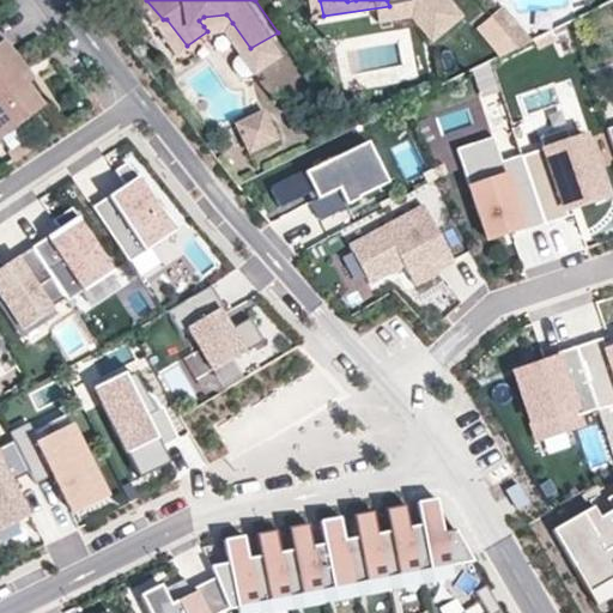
[(346,0),(347,1),(356,0),(400,0),(414,17),(422,13),(432,25),(442,19),(454,34),(477,17),(462,0),(346,0)]
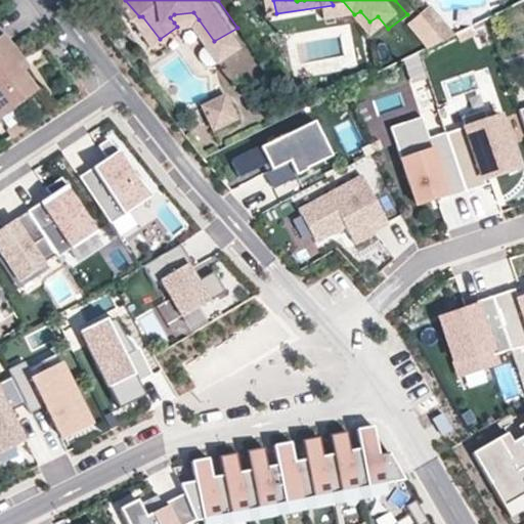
[(336,17),(354,14),(342,0),(331,0),(333,5),(336,17)]
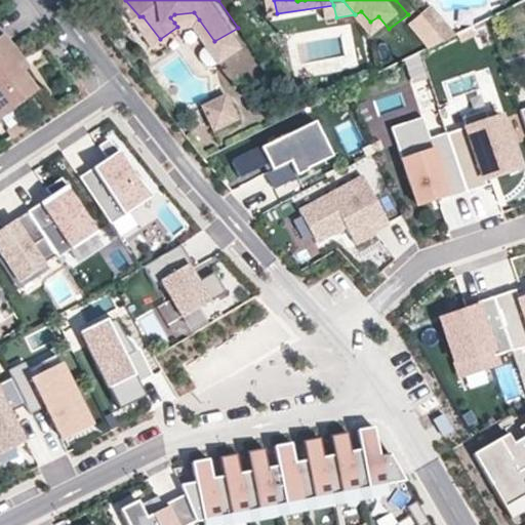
[(420,16),(442,45),(456,38),(433,7),(420,16)]
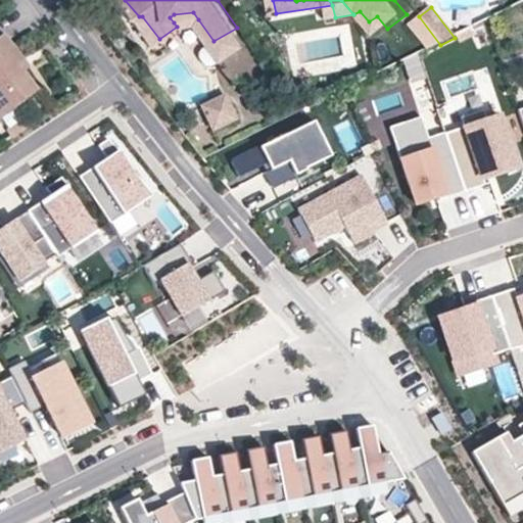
[(198,19),(193,12),(174,14),(170,17),(174,22),(198,19)]
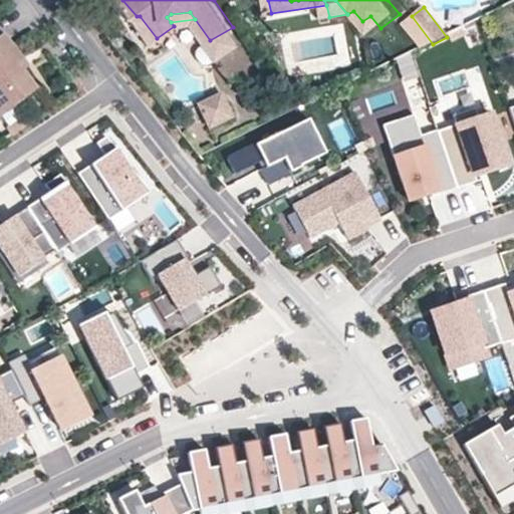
[(372,35),(380,28),(370,16),(362,21),(372,35)]
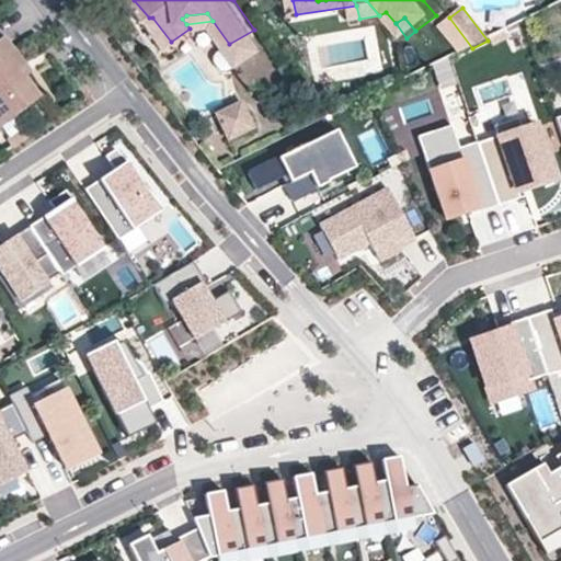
[(264,45),(254,30),(229,44),(242,61),(264,45)]
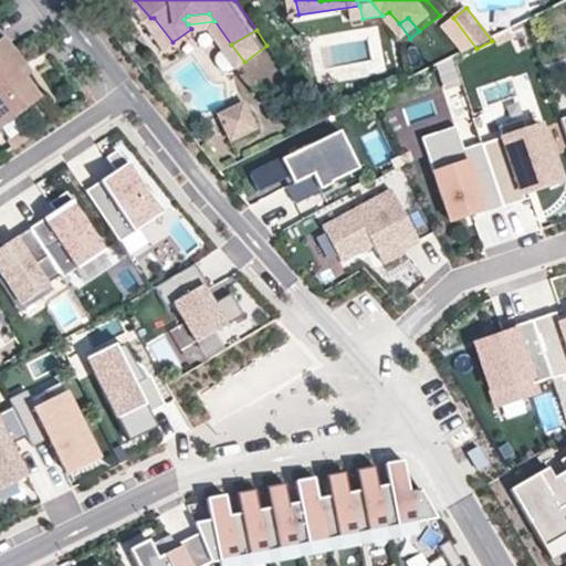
[(25,74),(19,65),(25,61),(3,33),(0,35),(0,117),(3,123),(40,94),(25,74)]
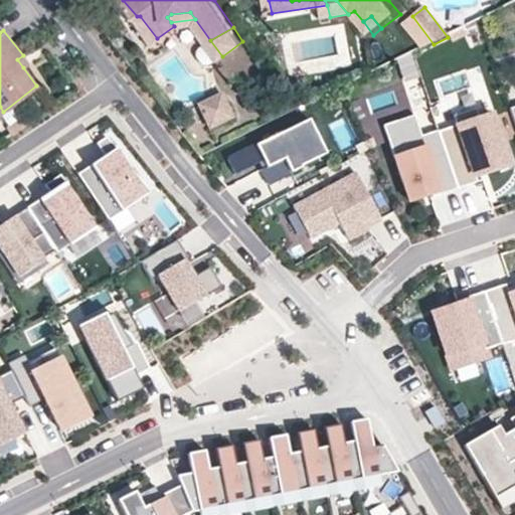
[(23,55),(17,59),(23,67),(29,63),(23,55)]
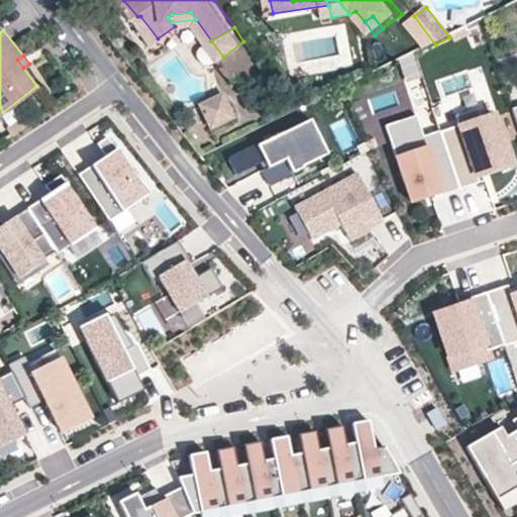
[(205,102),(211,114),(236,102),(231,90),(205,102)]
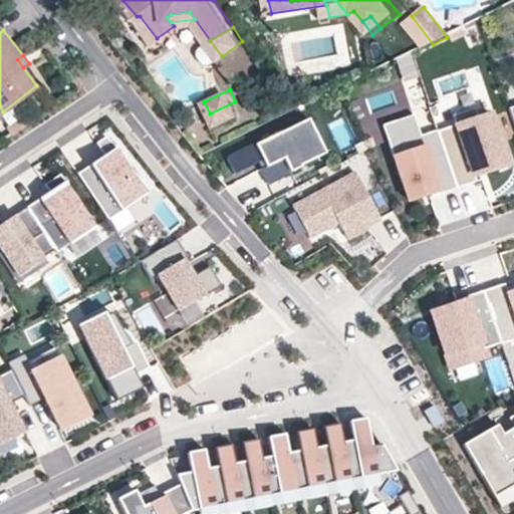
[(315,89),(306,93),(311,103),(319,98),(315,89)]
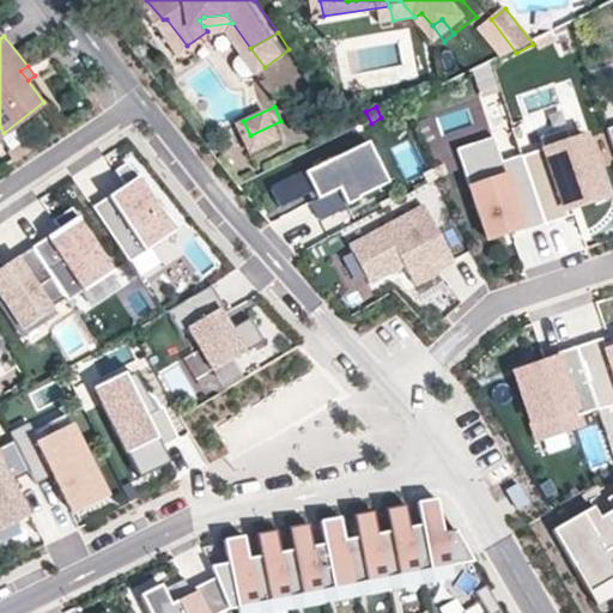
[(250,135),(256,150),(287,134),(280,121),(250,135)]
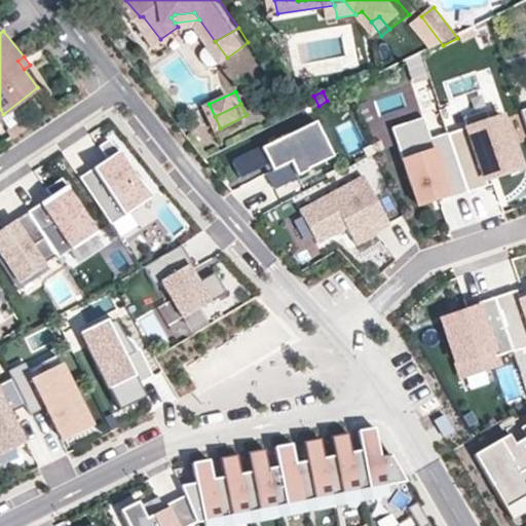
[(448,132),(466,190),(487,184),(485,177),(523,165),(515,141),(511,142),(505,124),(493,128),(487,108),(463,116),(466,125),(448,132)]
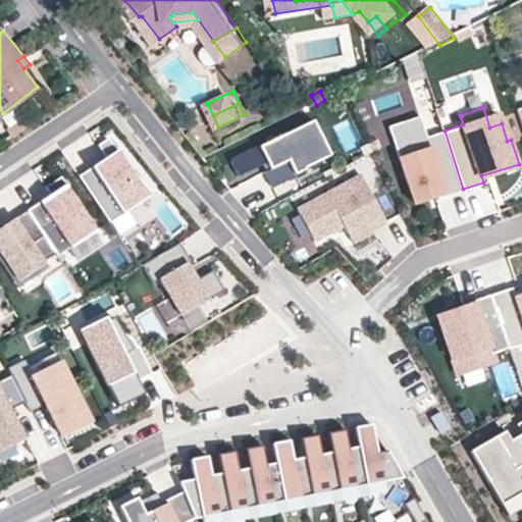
[(437,197),(463,189),(445,131),(444,129),(427,135),(421,113),(388,123),(414,201),(436,194),(437,197)]
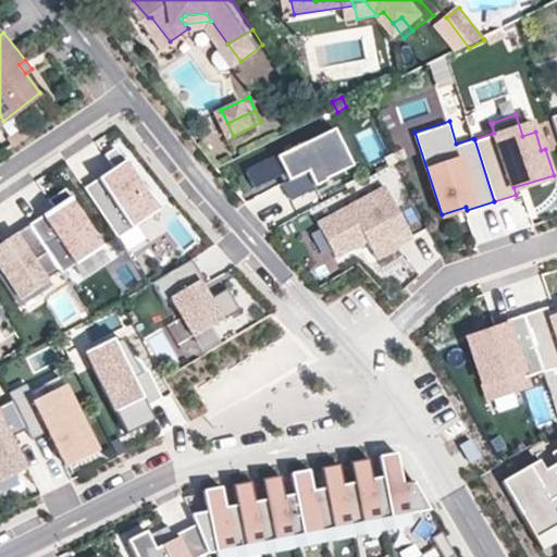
[(330,126),(242,169),(250,186),(281,171),(284,177),(277,181),(285,197),(322,178),(321,177),(348,164),(330,126)]
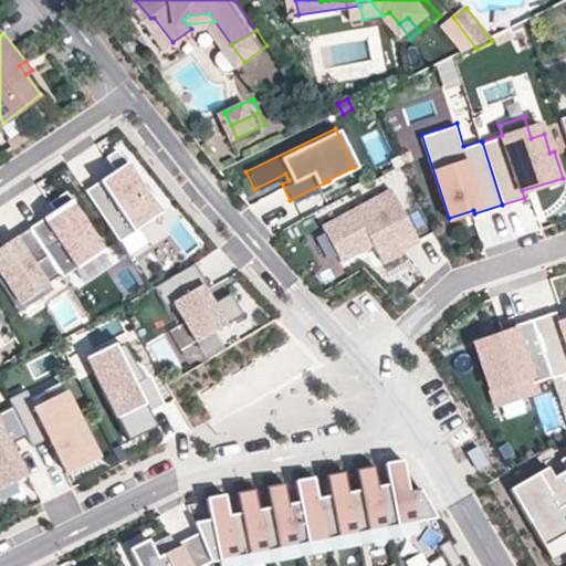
[(102,180),(86,190),(121,241),(166,210),(118,149),(107,156),(116,170),(112,174),(113,176),(103,182),(102,180)]
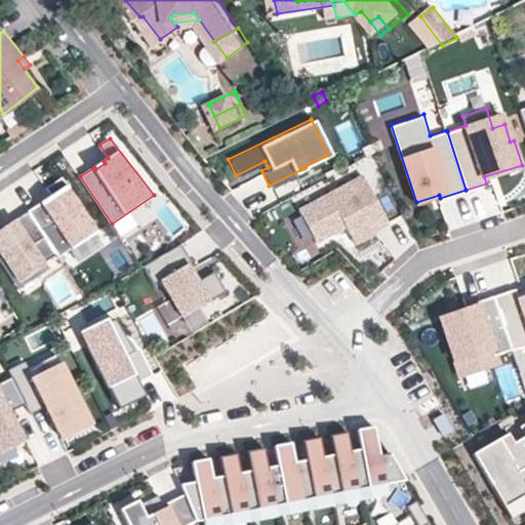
[(360,171),(296,205),(313,238),(342,221),(352,240),(373,229),(372,227),(386,219),(360,171)]
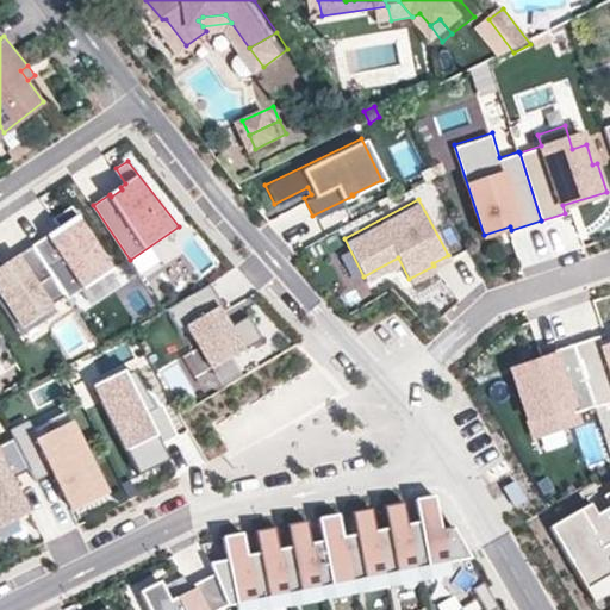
[(49,234),(32,244),(66,296),(68,298),(113,268),(73,206),(54,218),(62,229),(50,236),(49,234)]
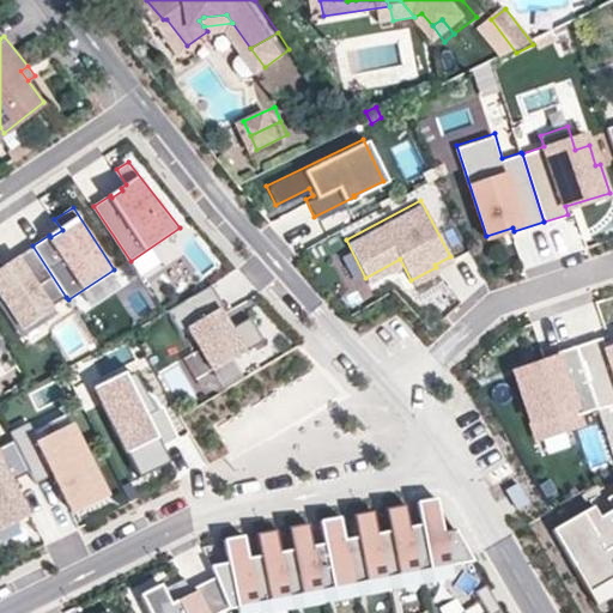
[(66,297),(32,246),(17,256),(19,261),(11,266),(8,262),(0,267),(0,293),(2,298),(23,329),(53,309),(52,307),(66,297)]
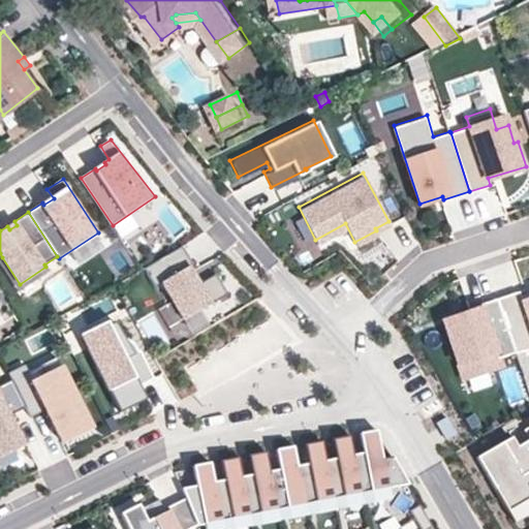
[(194,265),(183,245),(145,268),(156,286),(162,282),(184,319),(228,293),(217,274),(200,283),(190,267),(194,265)]
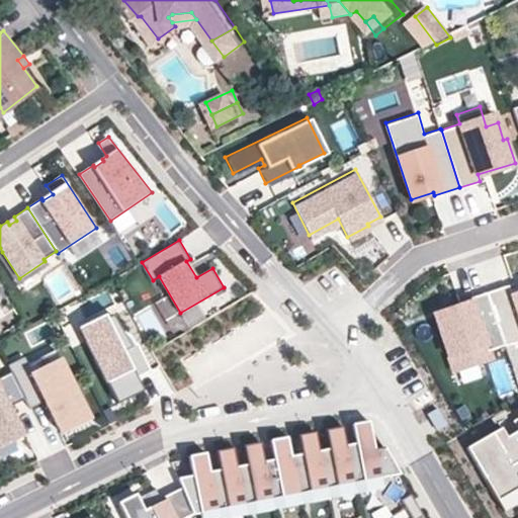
[(19,278),(2,252),(0,253),(0,257),(18,284),(48,265),(45,261),(19,278)]
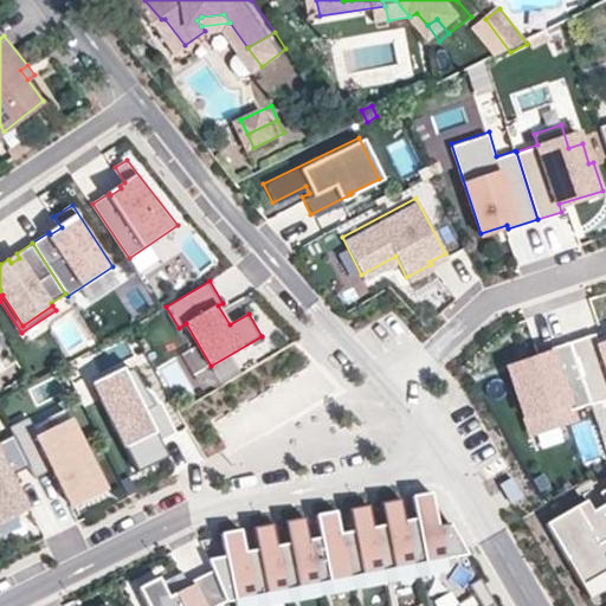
[(562,349),(509,368),(537,451),(573,438),(591,431),(562,349)]
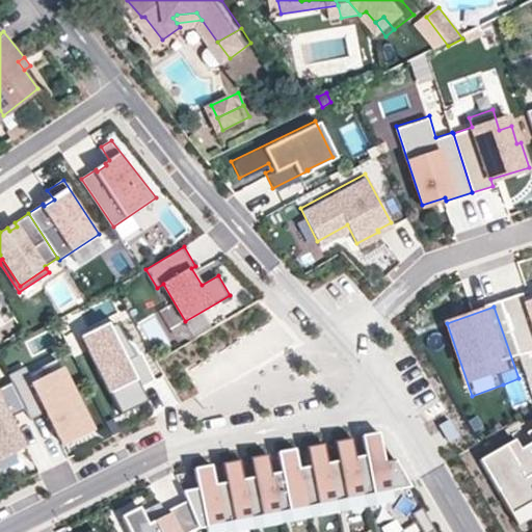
[(82,336),(121,415),(148,401),(140,388),(155,380),(141,352),(135,355),(118,322),(110,325),(108,322),(82,336)]
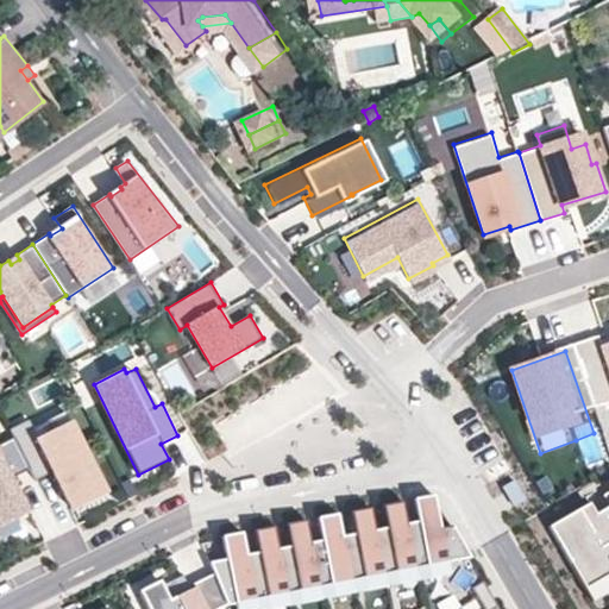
[(39,439),(71,422),(66,410),(33,427),(39,439)]
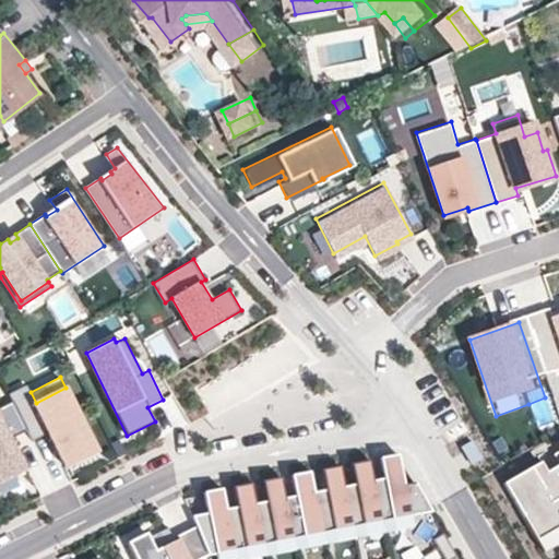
[(27,429),(33,440),(48,431),(62,459),(76,451),(81,459),(97,451),(66,388),(36,403),(31,392),(26,384),(10,393),(13,401),(27,429)]
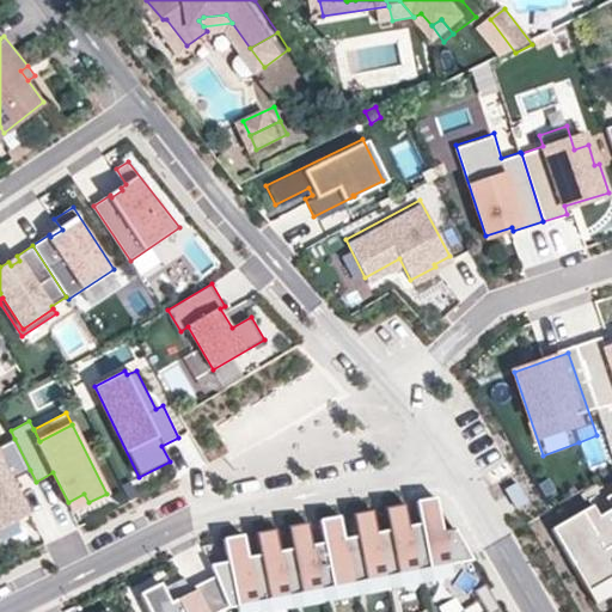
[(14,478),(30,470),(14,439),(0,445),(0,527),(31,513),(14,478)]
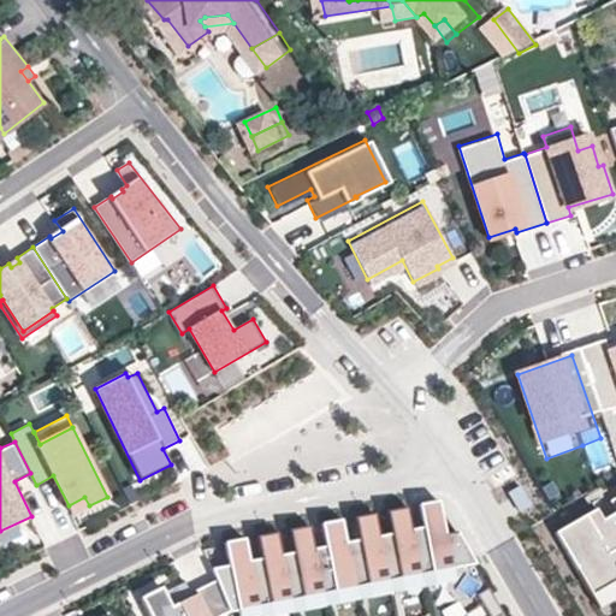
[(525,510),(537,504),(525,484),(514,491),(525,510)]
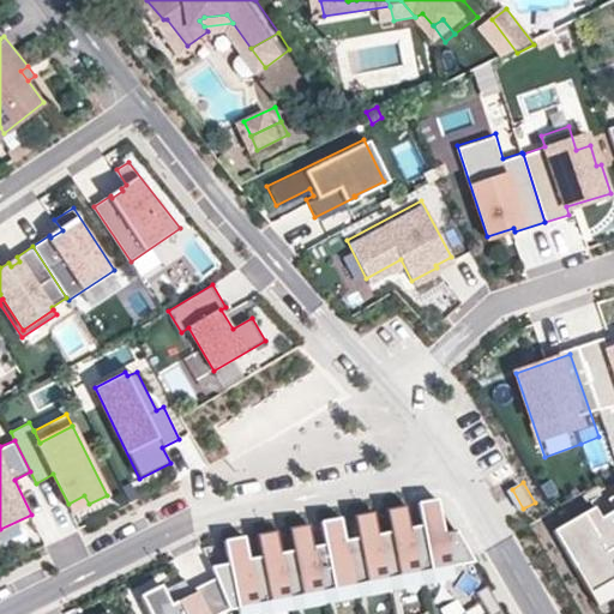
[(72,512),(89,504),(84,495),(68,504),(72,512)]
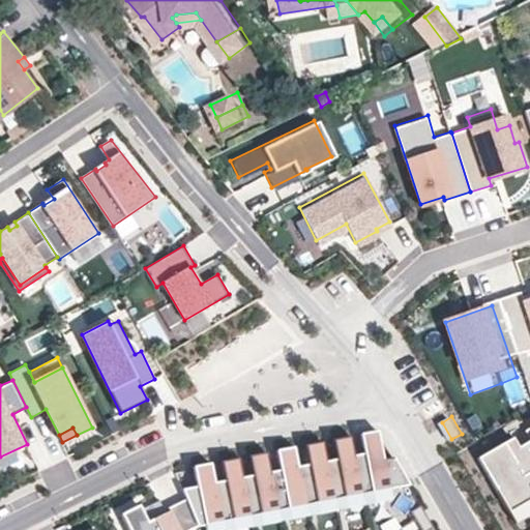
[(512,439),(482,457),(513,512),(529,502),(529,429),(525,433),(529,442),(529,457),(524,460),(518,448),(512,439)]
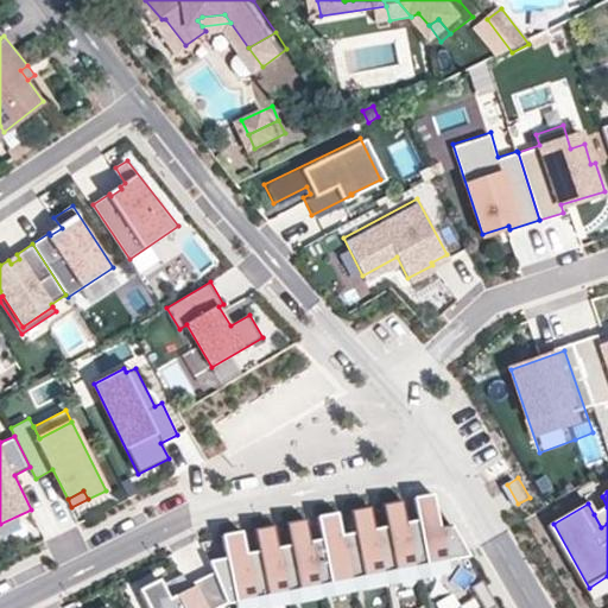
[(242,531),(222,534),(227,557),(209,561),(214,571),(227,603),(470,556),(453,525),(441,527),(434,494),(413,498),(418,520),(406,523),(403,500),(382,504),(386,526),(374,529),(371,506),(350,510),(354,532),(343,534),(339,512),(318,517),(322,539),(311,542),(306,518),(286,523),(291,545),(279,548),(274,525),(254,529),(259,551),(247,553),(242,531)]
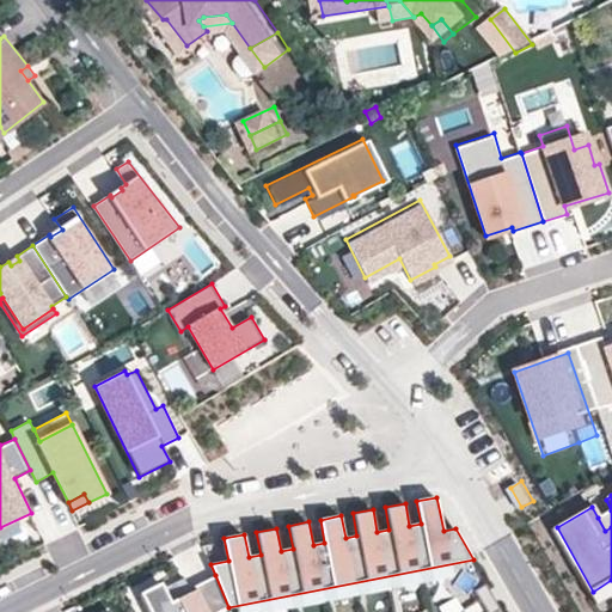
[(611,510),(598,518),(605,531),(611,527),(611,510)]
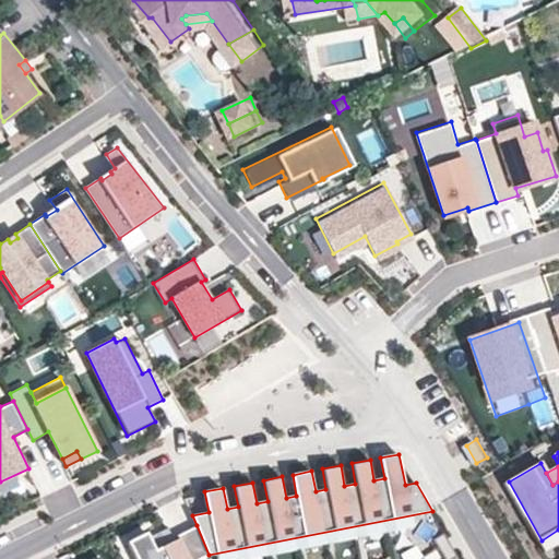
[(197,558),(209,555),(197,525),(177,533),(155,544),(149,527),(130,536),(139,558),(197,558)]
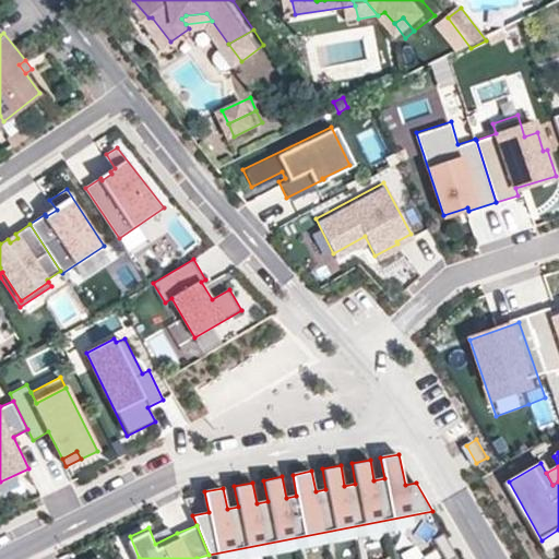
[(558,530),(542,540),(548,550),(558,544),(558,530)]
